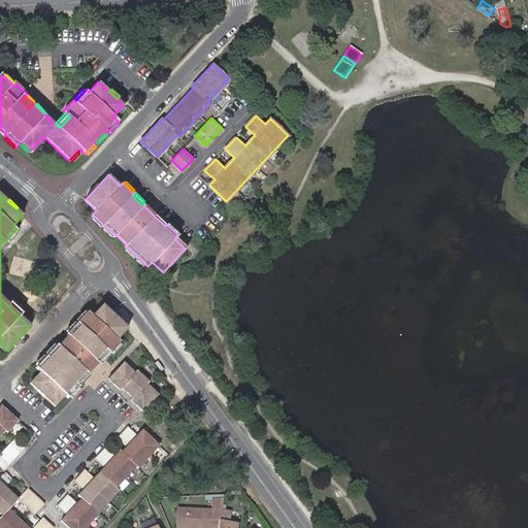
[(158,213),(155,217),(163,224),(166,222),(158,213)]
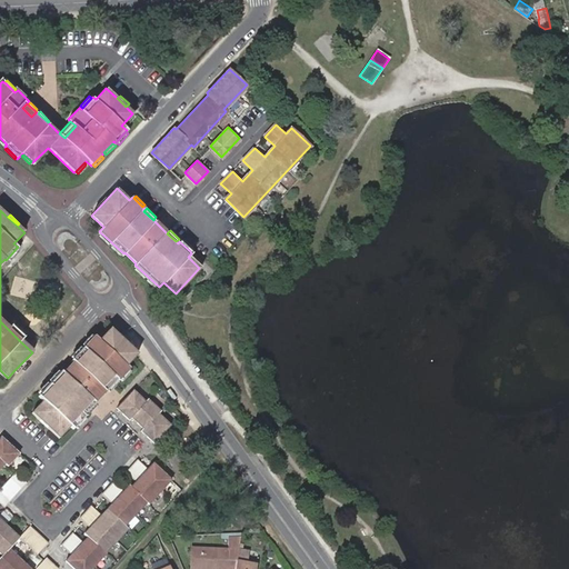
[(110,241),(100,232),(98,235),(107,243),(110,241)]
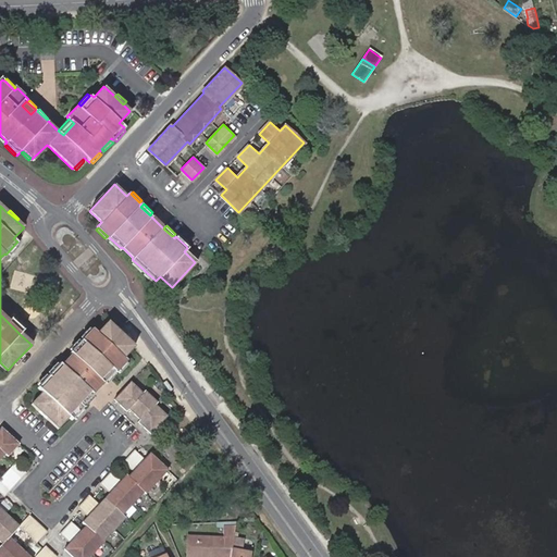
[(178,235),(176,237),(186,246),(188,244),(178,235)]
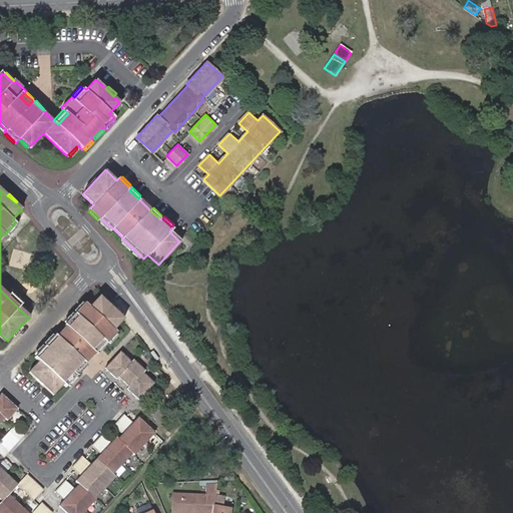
[(107,230),(110,227),(101,219),(98,221),(107,230)]
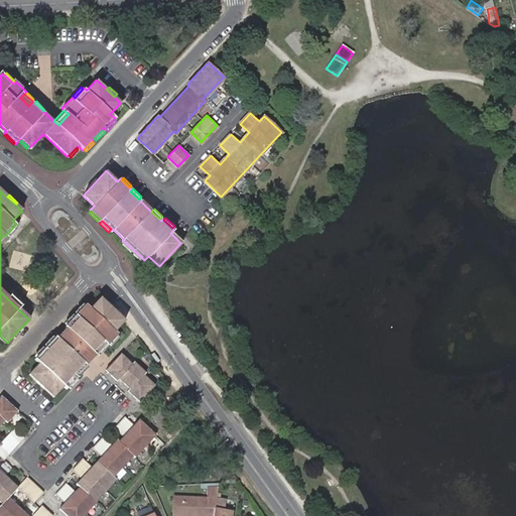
[(16,227),(14,226),(6,235),(8,236),(16,227)]
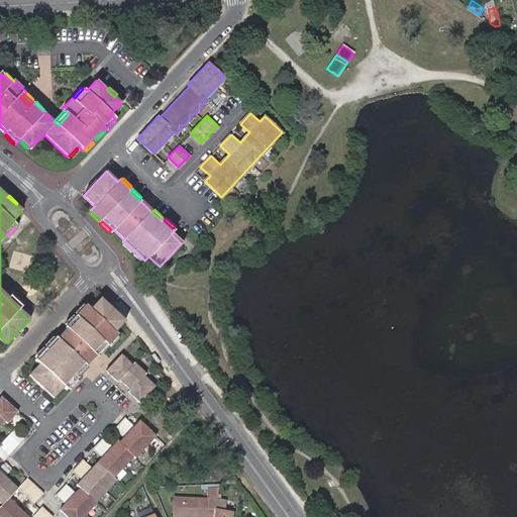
[(130,251),(132,249),(123,241),(121,243),(130,251)]
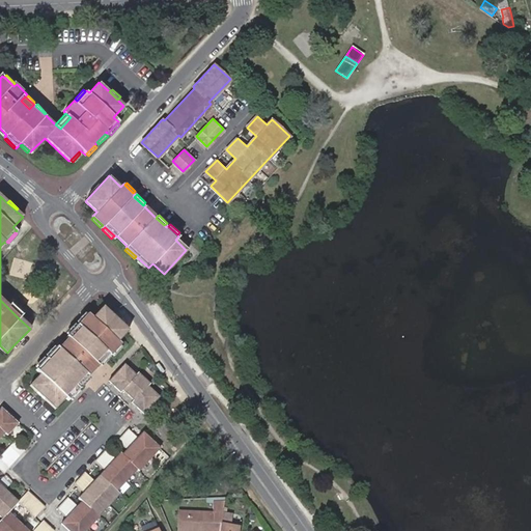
[(144,270),(147,267),(138,258),(136,261),(144,270)]
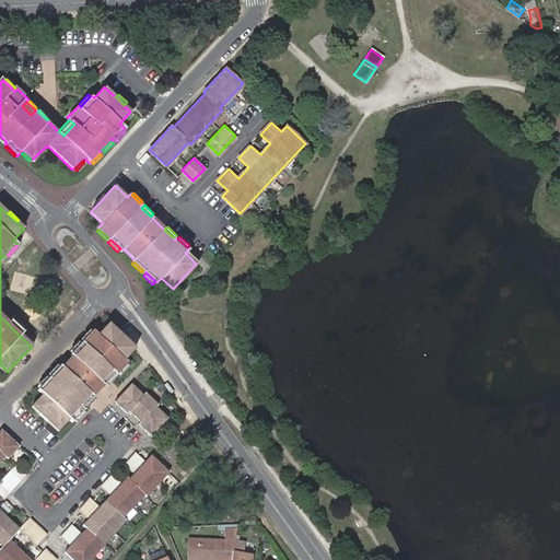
[(14,319),(11,322),(22,331),(24,329),(14,319)]
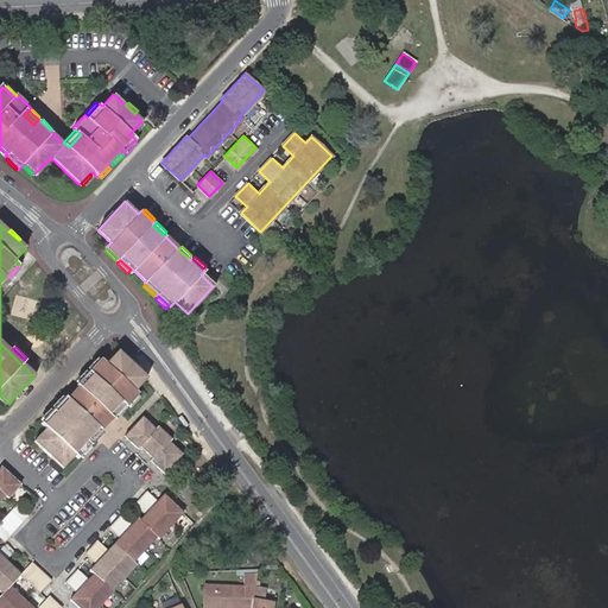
[(11,348),(8,352),(21,365),(25,361),(24,360),(12,349),(11,348)]
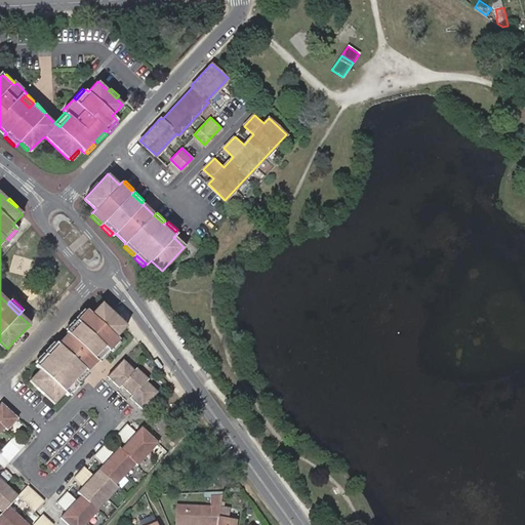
[(45,356),(37,365),(35,366),(40,371),(38,373),(30,381),(54,405),(65,393),(68,396),(78,385),(77,384),(74,380),(104,348),(107,351),(108,352),(118,340),(115,337),(125,327),(116,318),(108,310),(102,304),(91,315),(87,311),(85,313),(77,321),(75,323),(68,332),(66,333),(68,335),(58,345),(56,344),(54,346),(46,354),(45,356)]
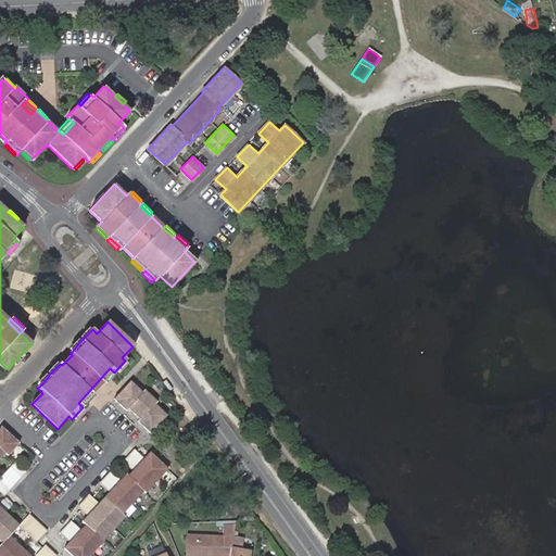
[(123,337),(125,335),(116,326),(114,328),(123,337)]
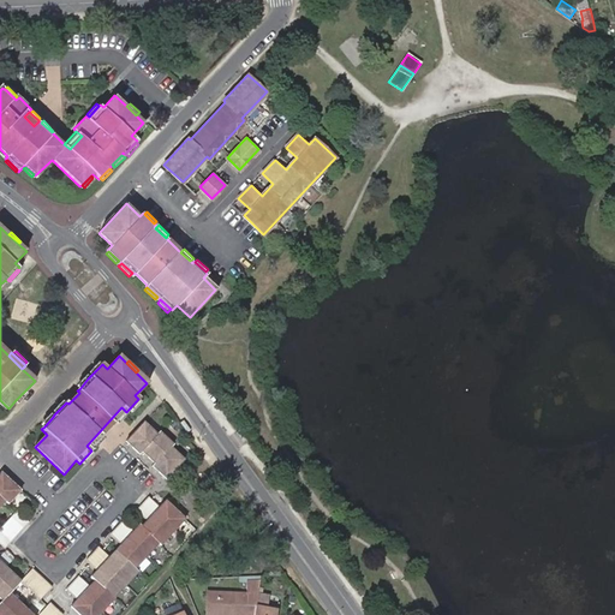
[(97,364),(88,374),(90,376),(100,366),(97,364)]
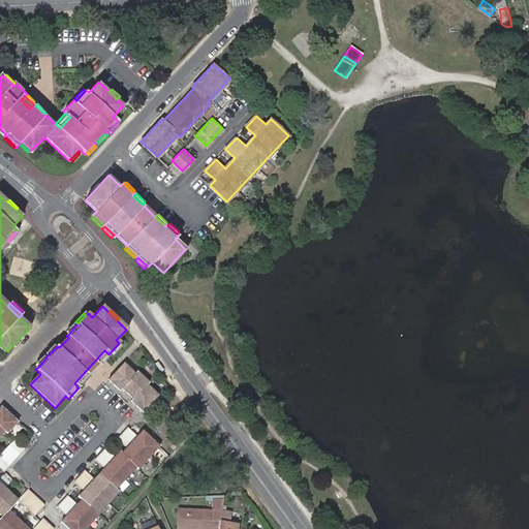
[(73,323),(65,332),(68,335),(75,325),(73,323)]
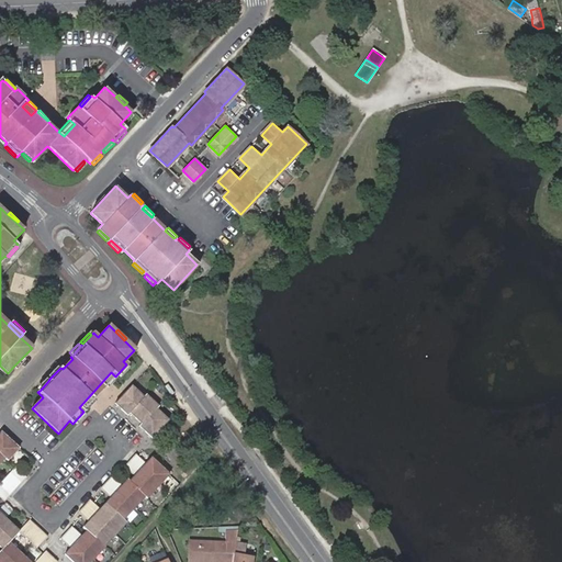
[(17,370),(26,360),(23,357),(13,367),(17,370)]
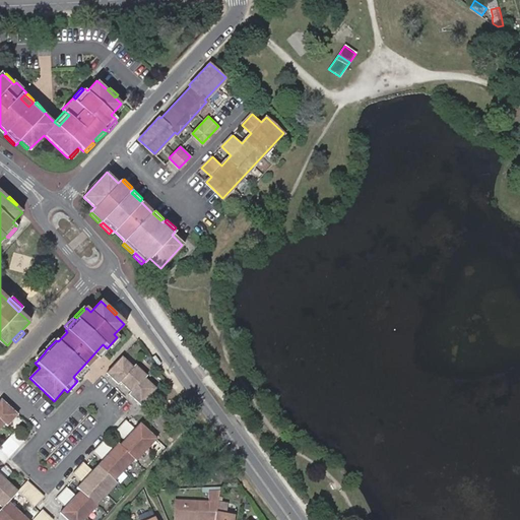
[(52,340),(44,348),(46,350),(54,342),(52,340)]
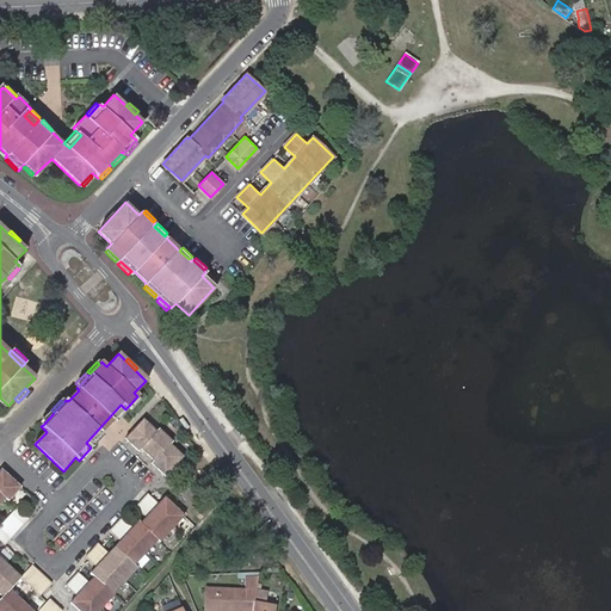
[(86,443),(90,446),(124,408),(121,405),(86,443)]
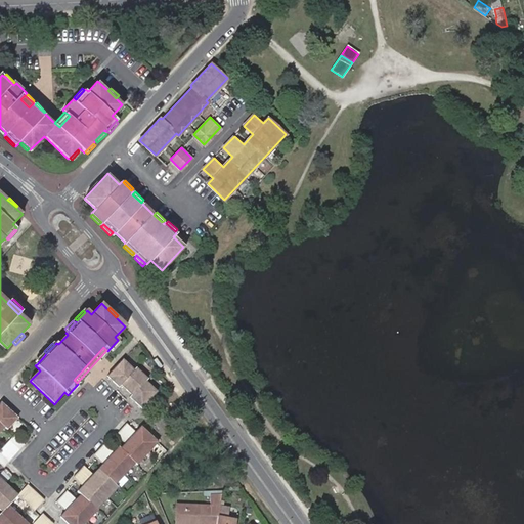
[(42,353),(34,362),(37,364),(45,355),(42,353)]
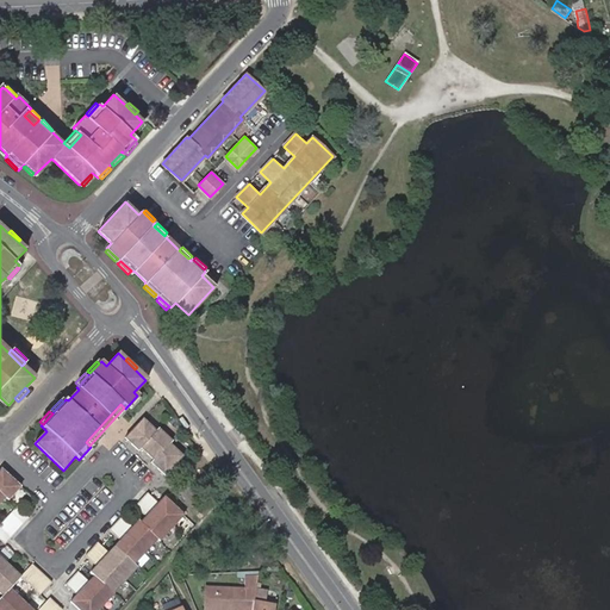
[(172,442),(159,429),(155,431),(143,419),(125,439),(138,452),(142,448),(154,460),(151,462),(165,475),(182,456),(169,444),(172,442)]
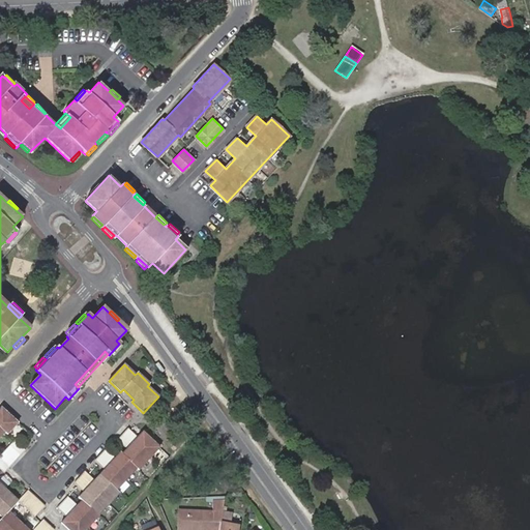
[(0,434),(3,432),(6,434),(17,423),(0,408),(0,434)]
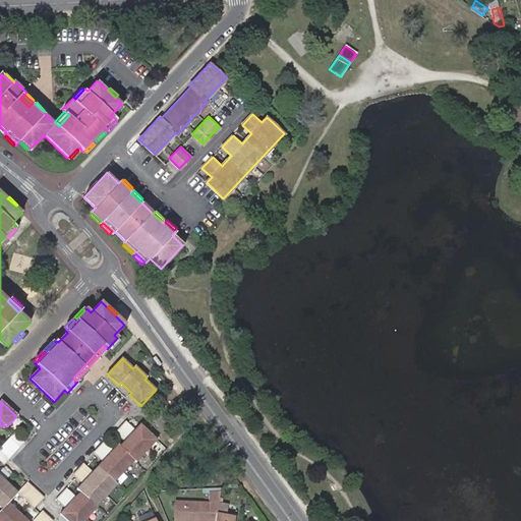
[(101,460),(91,472),(81,463),(70,474),(80,483),(75,488),(79,491),(74,497),(64,487),(55,500),(64,508),(59,514),(67,520),(83,520),(97,507),(96,506),(116,484),(114,482),(133,460),(135,462),(157,441),(139,425),(135,430),(125,421),(115,432),(122,441),(118,445),(116,444),(111,449),(102,440),(92,452),(101,460)]
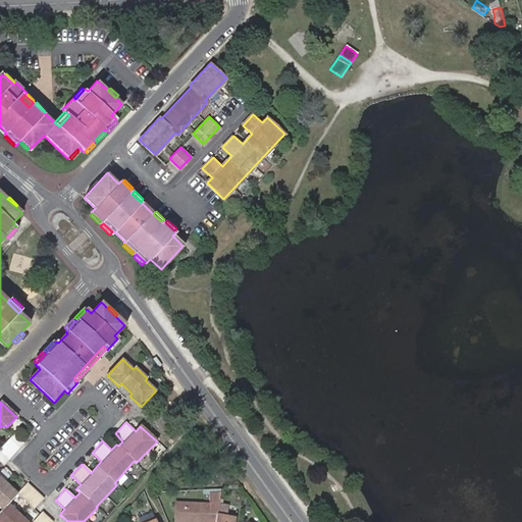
[(0,462),(4,466),(23,445),(13,434),(0,449),(0,462)]
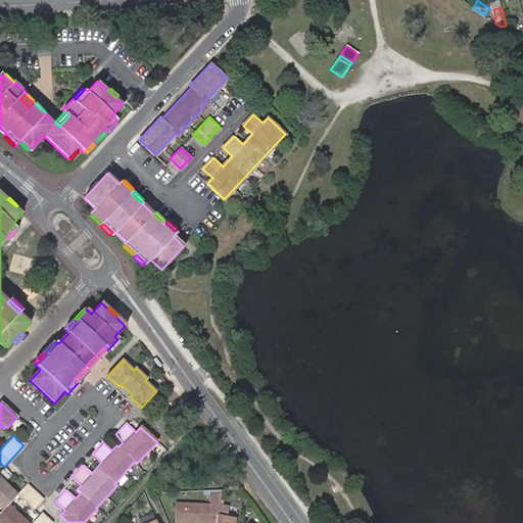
[(0,511),(2,513),(0,515),(0,522),(26,522),(8,507),(18,495),(0,478),(0,511)]
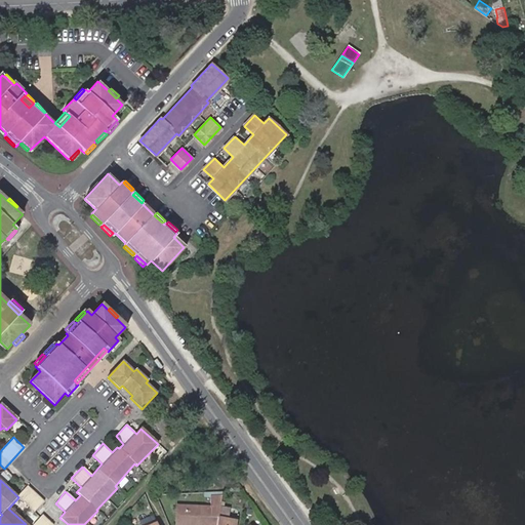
[(28,487),(18,497),(34,512),(44,501),(28,487)]
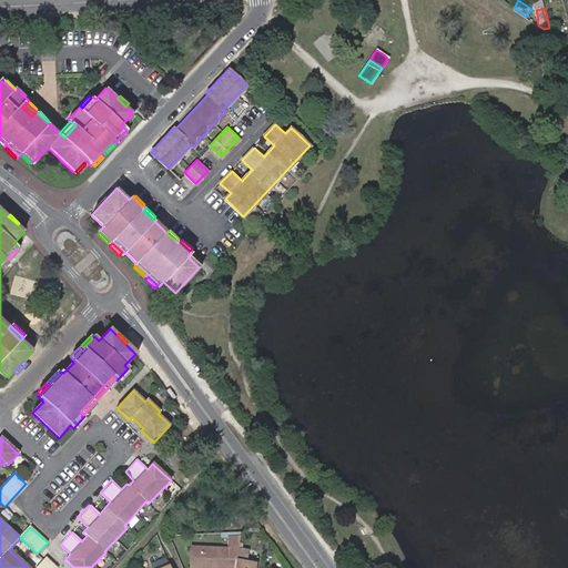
[(226,538),(226,550),(229,550),(229,564),(234,564),(235,560),(237,548),(239,537),(226,538)]
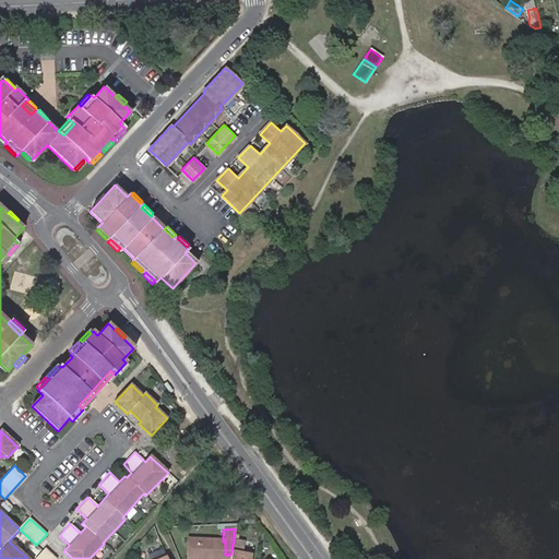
[(229,558),(250,558),(251,556),(242,554),(245,542),(234,539),(232,551),(230,555),(230,557),(229,558)]
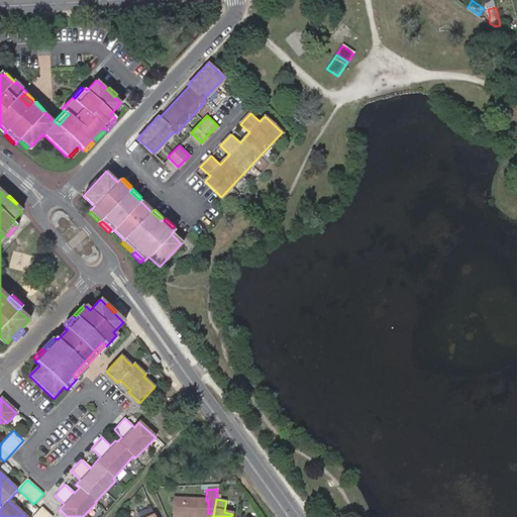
[(206,501),(174,500),(174,516),(207,516),(208,513),(208,501),(206,501)]
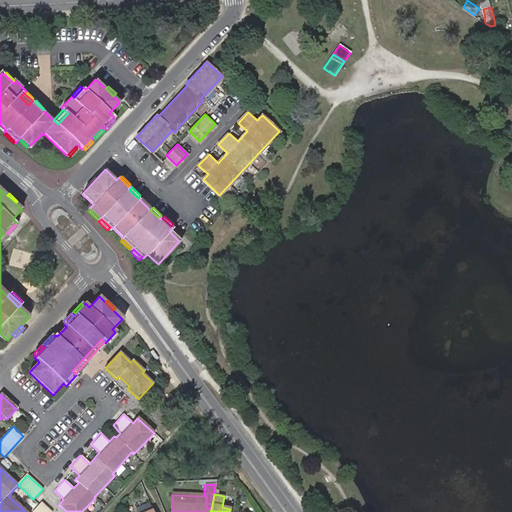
[(51,511),(41,503),(32,511),(51,511)]
